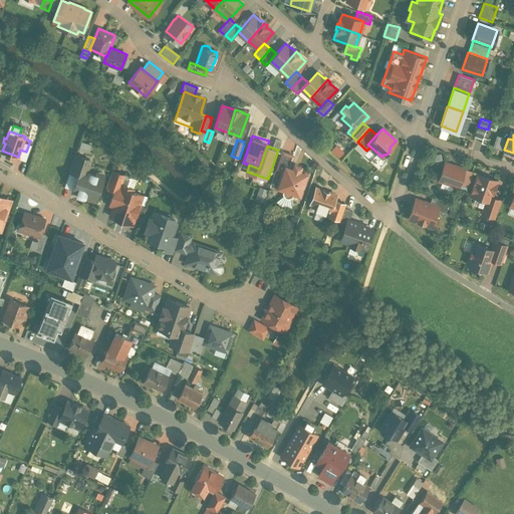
[(293,156),(282,152),(276,169),(283,171),(285,165),(289,166),(293,156)]
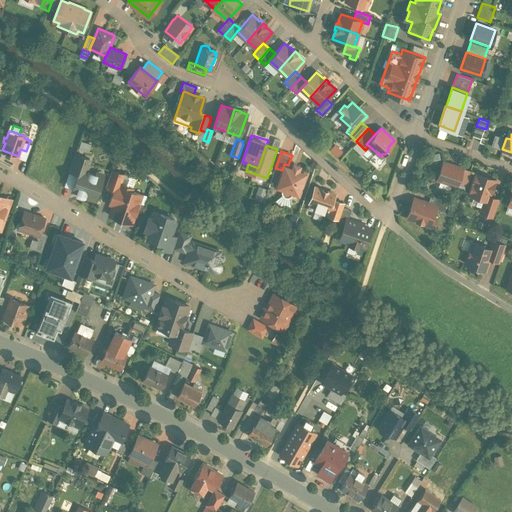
[(90,159),(75,154),(69,171),(78,174),(80,168),(86,170),(90,159)]
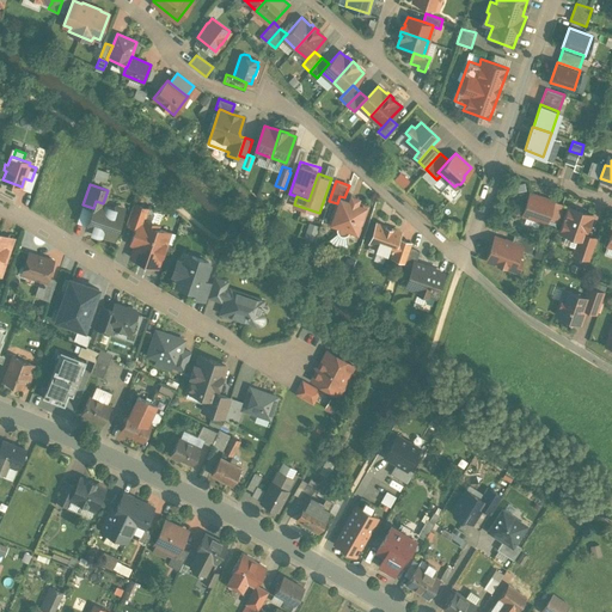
[(552,201),(530,193),(524,213),(545,221),(548,216),(552,201)]
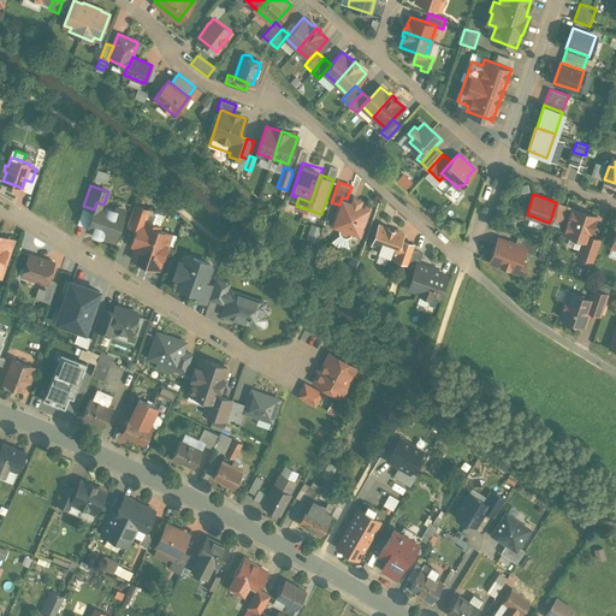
[(347,199),(342,197),(339,205),(332,225),(339,227),(338,231),(339,234),(342,236),(345,237),(348,237),(350,235),(351,232),(360,235),(369,207),(360,203),(361,200),(353,197),(351,201),(347,199)]
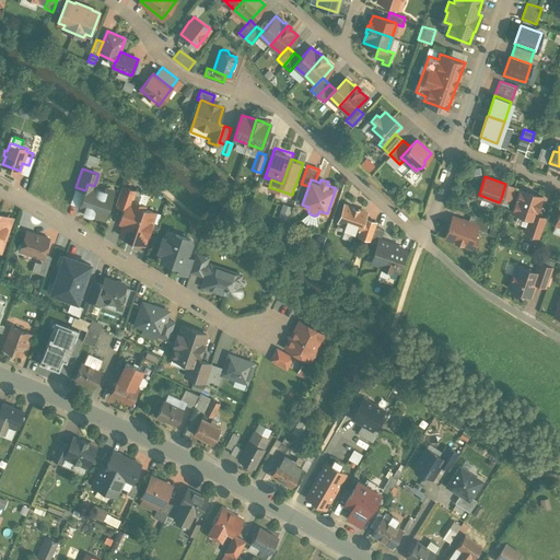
[(94,186),(88,184),(85,190),(79,208),(85,210),(84,212),(93,216),(104,219),(112,197),(111,197),(103,195),(105,190),(94,186)]
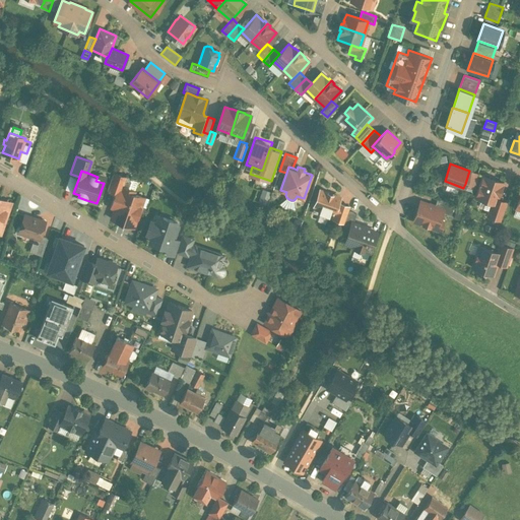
[(477,173),(469,171),(465,184),(472,187),(477,173)]
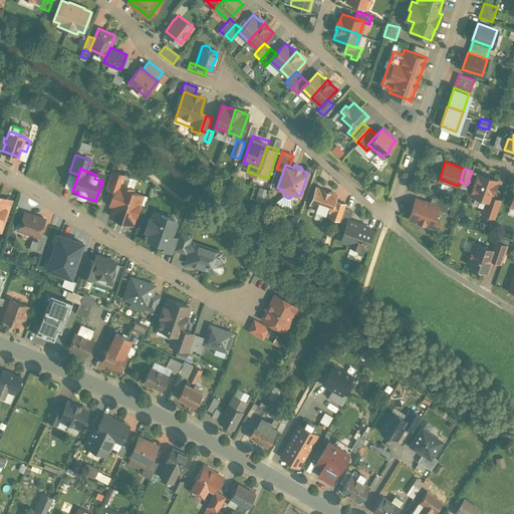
[(124,176),(111,172),(106,189),(114,192),(117,184),(121,186),(124,176)]
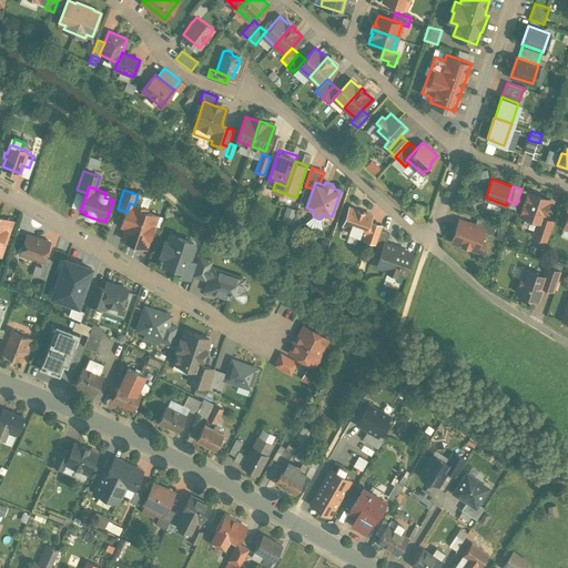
[(549,199),(528,192),(520,213),(539,220),(541,221),(543,216),(549,199)]
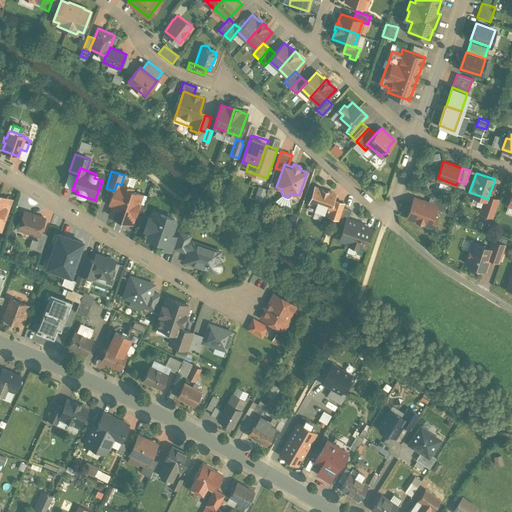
[(121,185),(117,183),(114,191),(110,204),(113,205),(110,215),(131,223),(141,194),(131,191),(132,188),(121,185)]
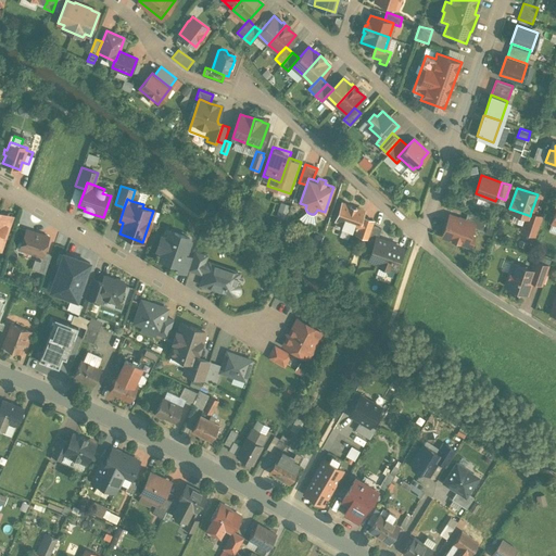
[(364,211),(342,203),(337,219),(344,222),(342,227),(351,230),(352,228),(356,229),(362,215),(364,211)]
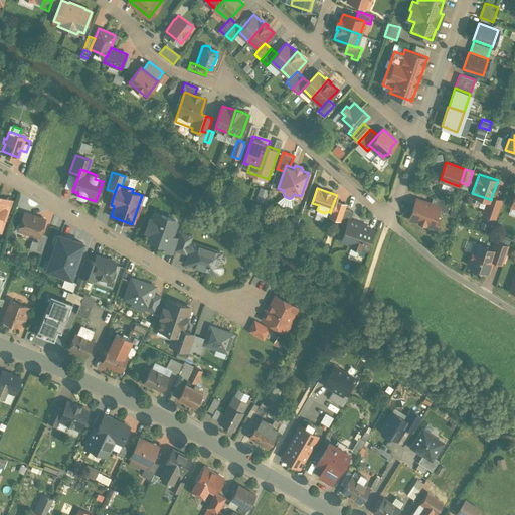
[(451,201),(434,195),(431,204),(439,207),(438,209),(447,212),(451,201)]
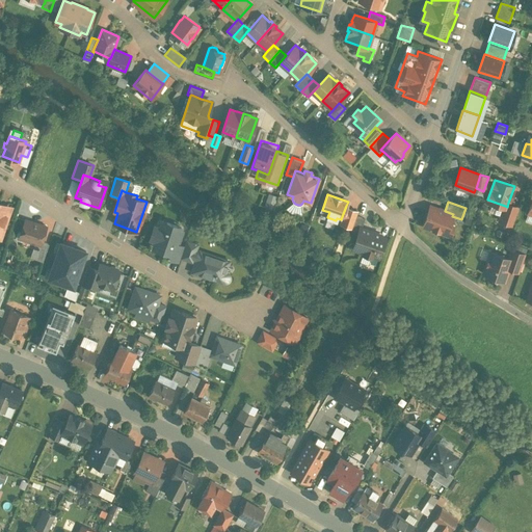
[(508,203),(507,207),(505,206),(501,220),(512,224),(519,207),(508,203)]
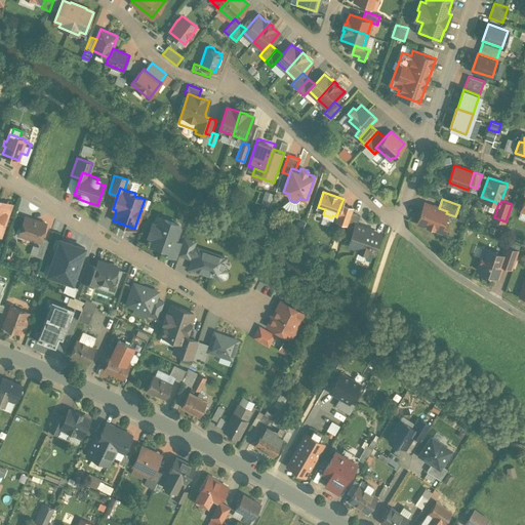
[(0,227),(0,226),(3,227),(9,209),(5,208),(7,203),(0,201),(0,227)]
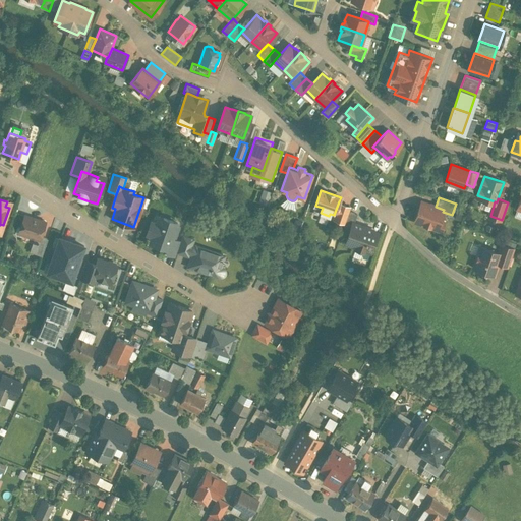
[(350,206),(339,201),(334,215),(333,218),(345,223),(349,211),(350,206)]
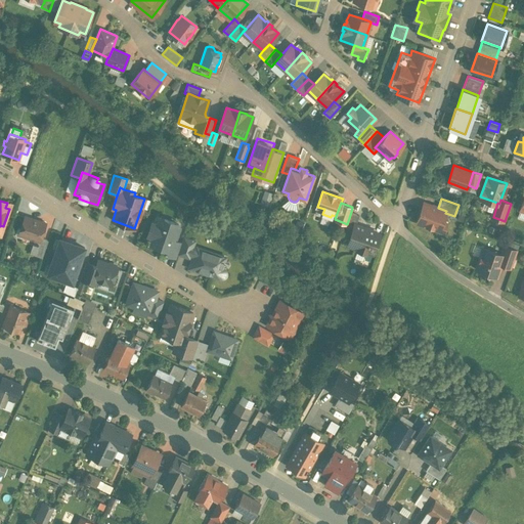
[(438,208),(424,203),(417,222),(427,225),(429,228),(432,227),(444,231),(447,223),(443,222),(445,213),(446,211),(438,208)]
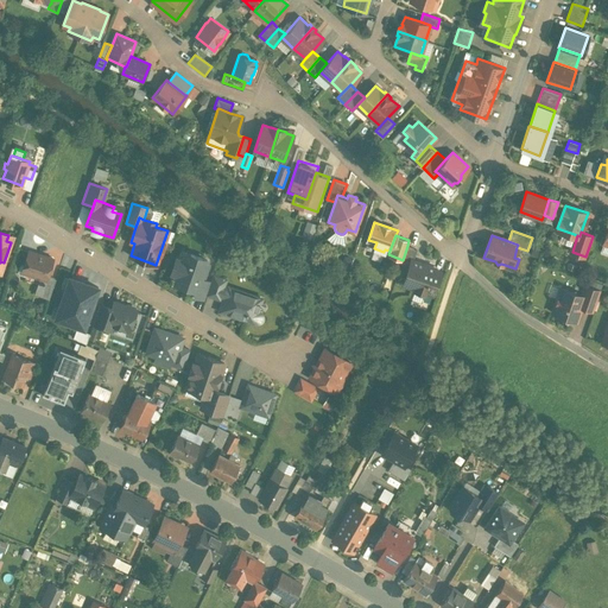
[(417,249),(407,246),(403,260),(403,261),(410,264),(411,259),(413,260),(417,249)]
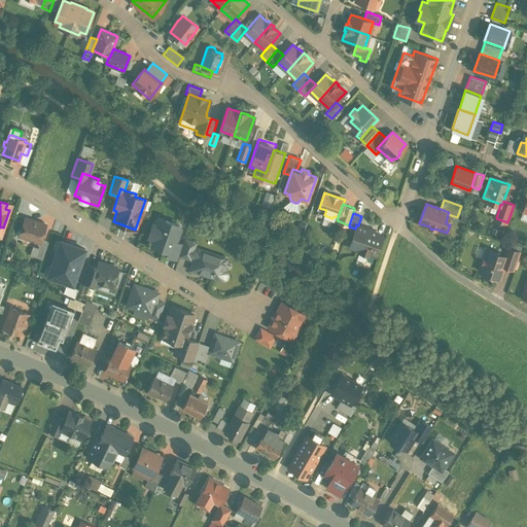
[(45,225),(25,218),(21,231),(20,230),(18,231),(15,236),(16,238),(22,240),(24,239),(25,237),(35,241),(39,242),(40,239),(42,234),(43,234),(44,230),(44,229),(45,225)]
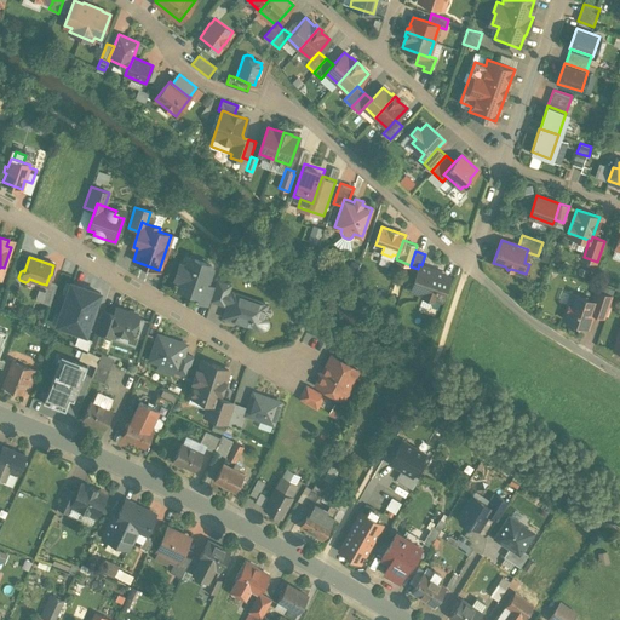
[(191,268),(181,263),(174,277),(182,280),(178,288),(201,296),(205,285),(206,280),(210,281),(213,269),(211,268),(211,265),(194,259),(191,268)]
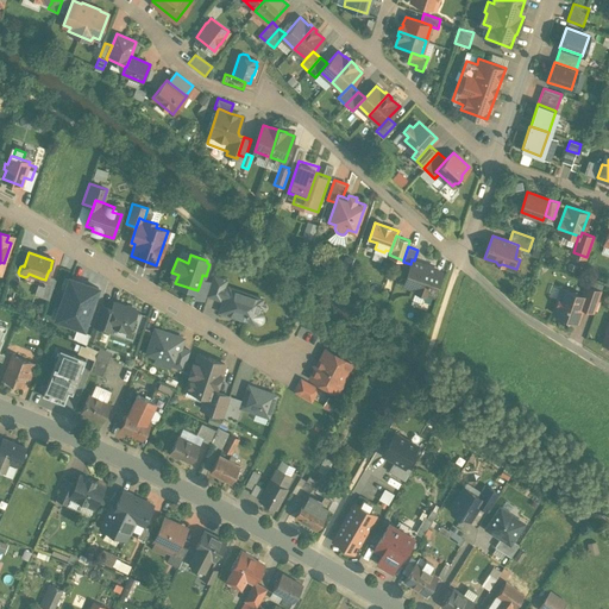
[(414,261),(412,259),(410,264),(409,267),(407,268),(406,274),(406,275),(403,284),(416,288),(415,290),(426,294),(426,292),(434,295),(441,271),(425,265),(425,264),(414,261)]
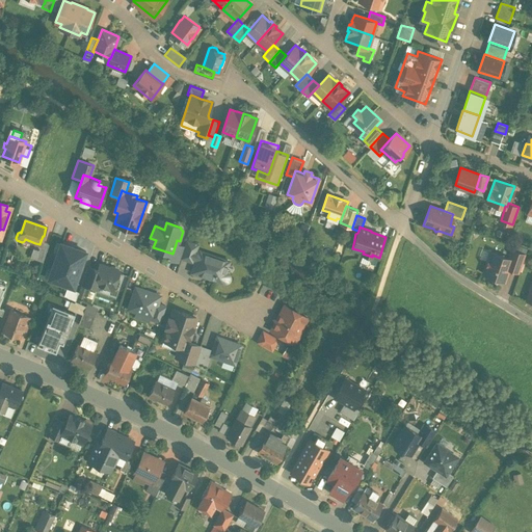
[(198,244),(187,240),(181,259),(192,262),(193,260),(196,261),(196,260),(193,259),(198,244)]
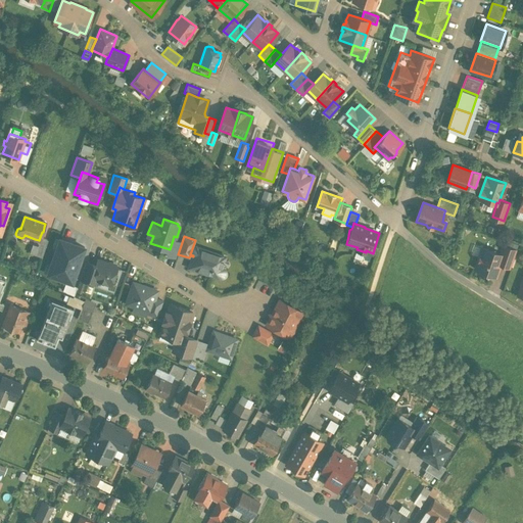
[(39,240),(35,239),(30,253),(42,257),(48,240),(40,237),(39,240)]
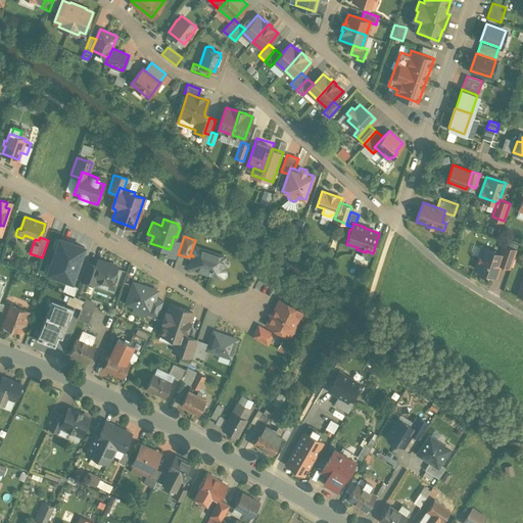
[(45,275),(74,284),(87,246),(58,237),(45,275)]
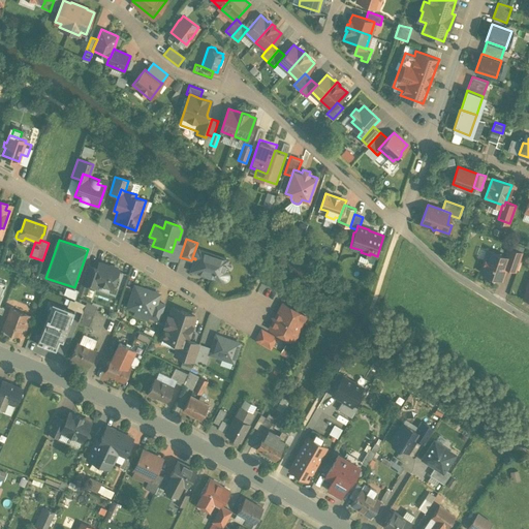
[(183,246),(175,243),(172,252),(169,256),(178,259),(183,246)]
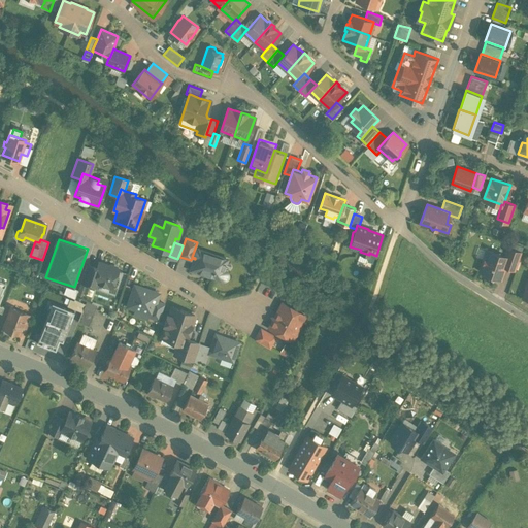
[(522,253),(508,248),(505,257),(508,257),(505,266),(516,270),(522,253)]
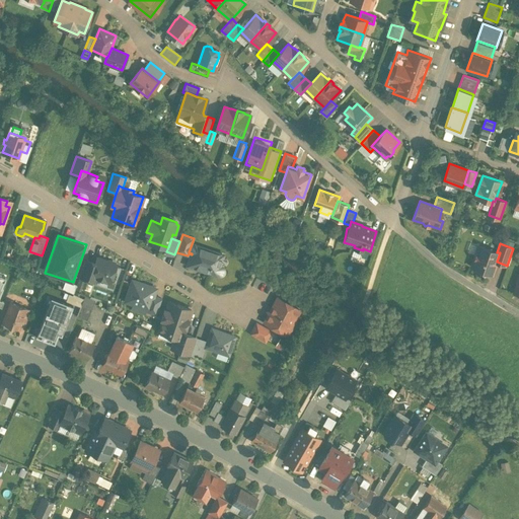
[(223,254),(195,245),(192,253),(192,254),(188,266),(210,273),(212,267),(218,270),(223,254)]
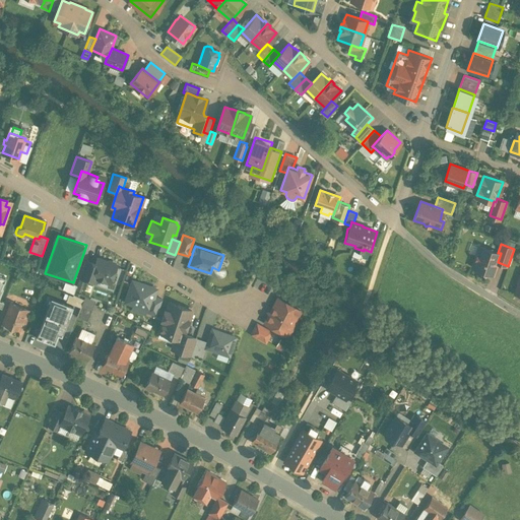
[(498,253),(479,246),(472,267),(493,274),(498,262),(501,253),(498,253)]
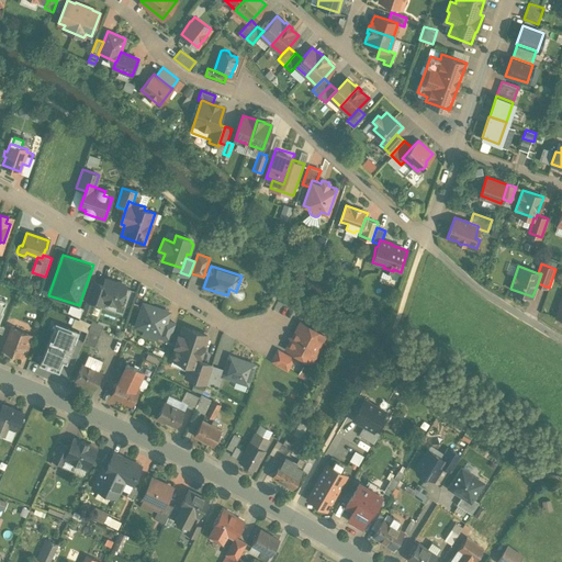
[(126,287),(105,280),(103,285),(99,299),(103,301),(120,306),(126,287)]
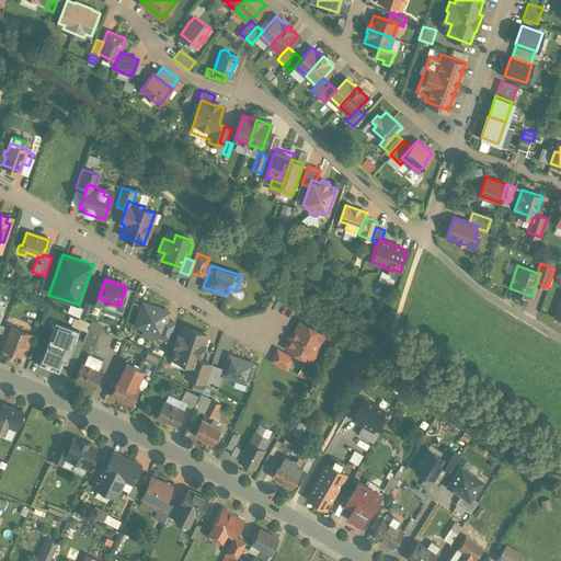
[(92,281),(86,299),(102,305),(103,300),(99,298),(103,285),(92,281)]
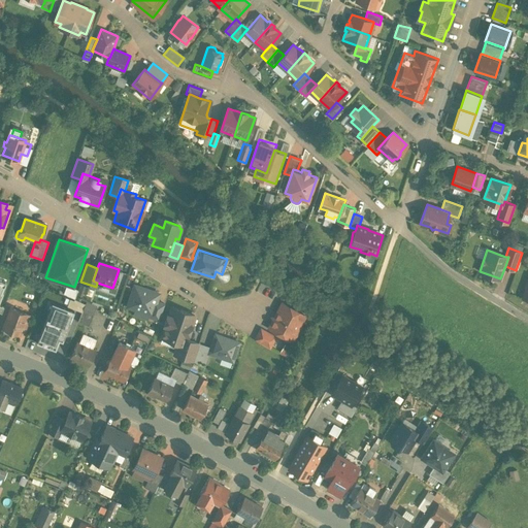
[(159,294),(135,286),(128,306),(149,314),(152,314),(156,301),(159,294)]
